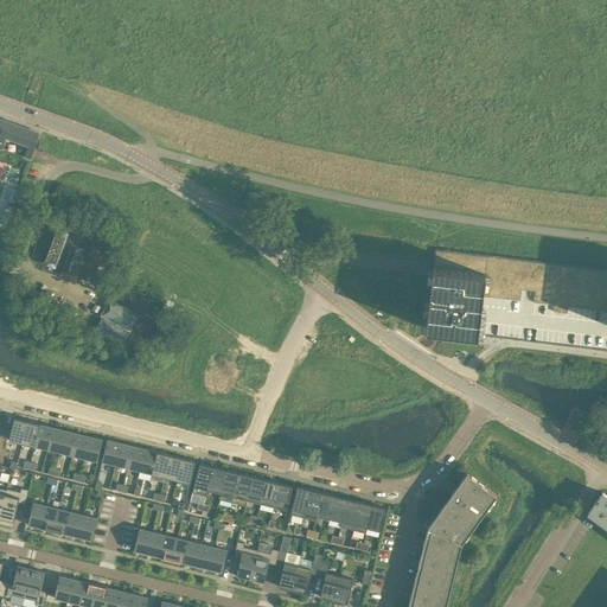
[(0,148),(1,148),(6,136),(16,140),(27,144),(24,157),(31,159),(39,133),(0,119),(0,148)]
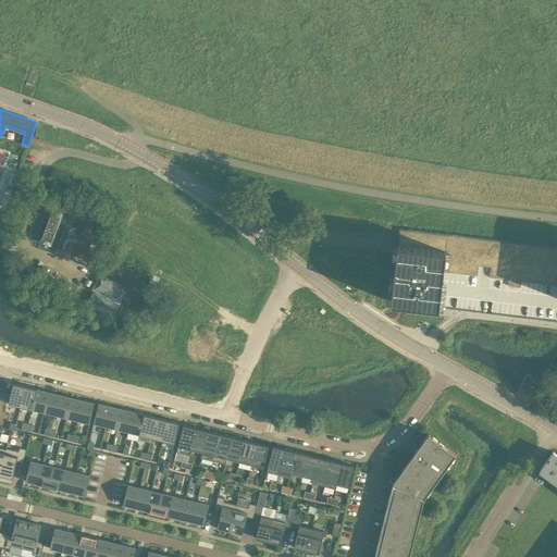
[(69,214),(73,203),(66,201),(63,212),(69,214)]
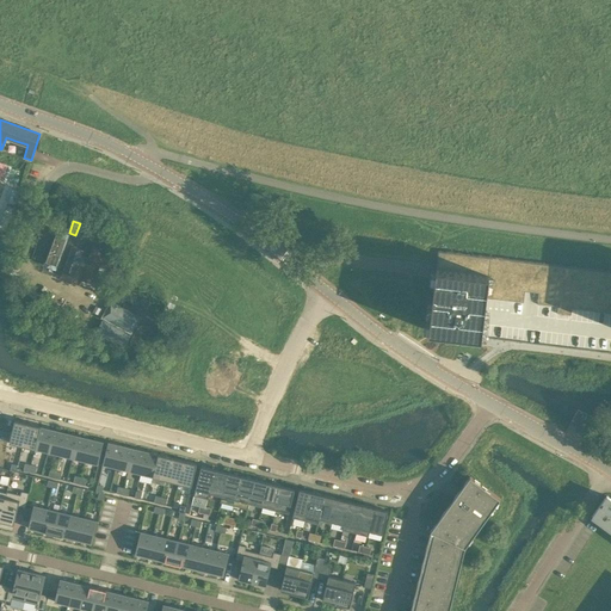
[(98,229),(91,227),(87,239),(93,241),(98,229)]
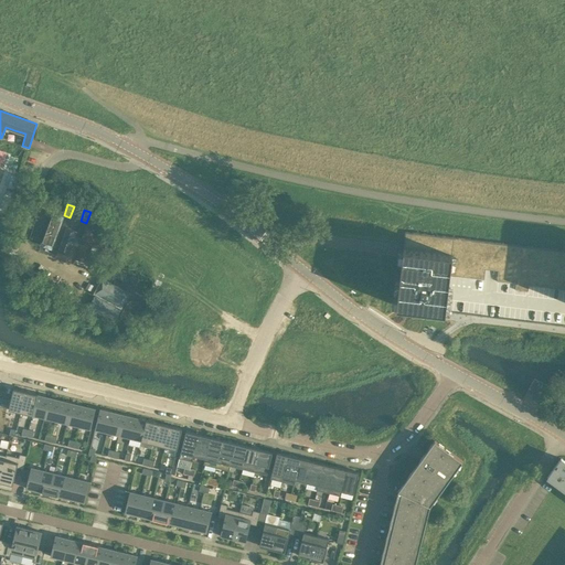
[(91,212),(86,223),(93,225),(96,214),(91,212)]
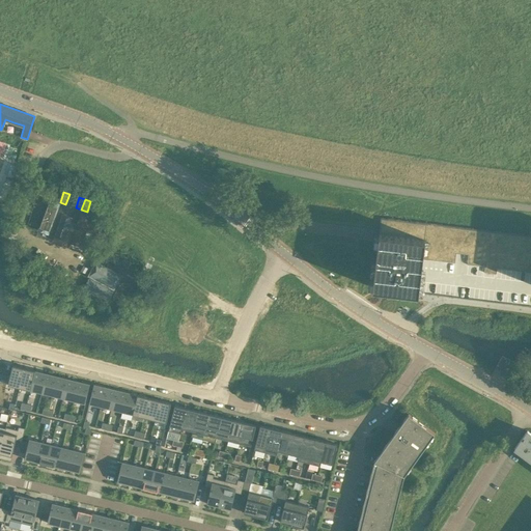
[(50,230),(58,206),(49,203),(40,226),(50,230)]
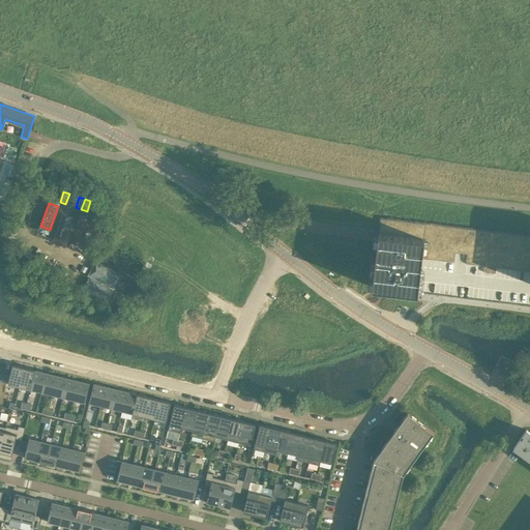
[(81,212),(77,223),(70,241),(80,244),(85,230),(92,232),(95,225),(88,223),(90,216),(81,212)]
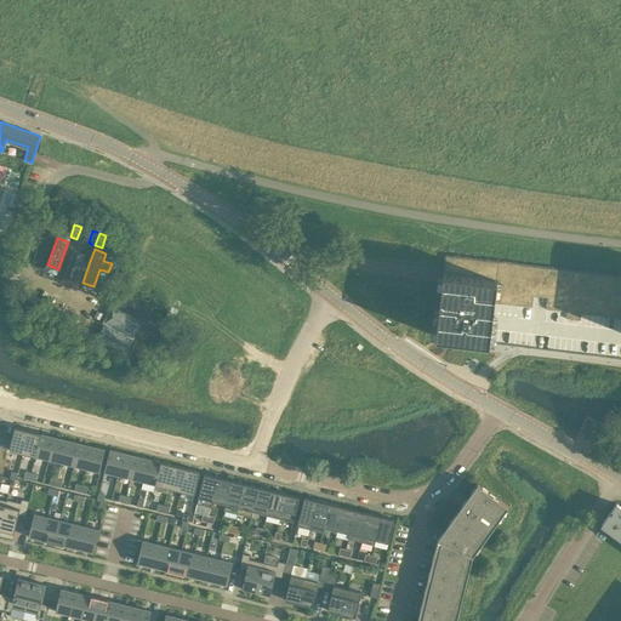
[(63,275),(74,279),(79,267),(81,260),(84,254),(73,250),(63,275)]
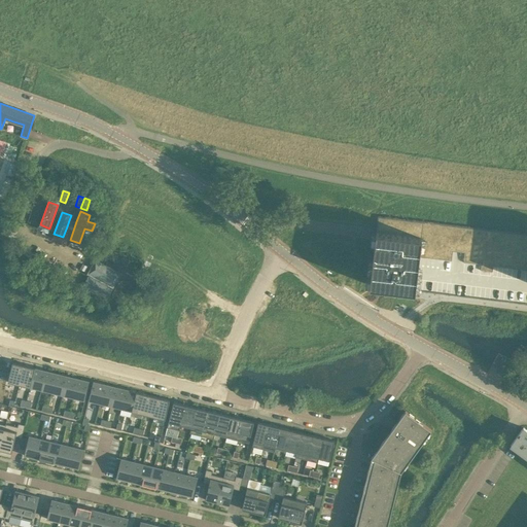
[(377,227),(377,232),(421,238),(419,257),(415,290),(526,304),(526,235),(379,217),(377,227)]
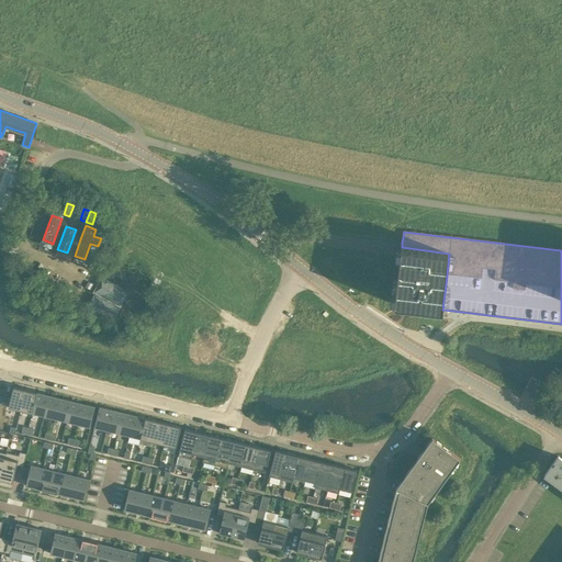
[(394,301),(394,304),(420,307),(442,311),(442,310),(447,274),(449,254),(402,247),(402,249),(401,251),(401,257),(400,260),(394,301)]
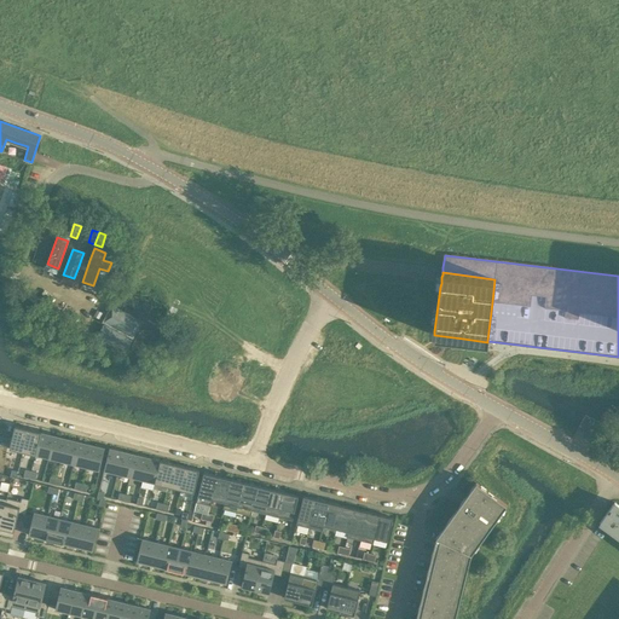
[(103,279),(98,293),(109,298),(115,284),(103,279)]
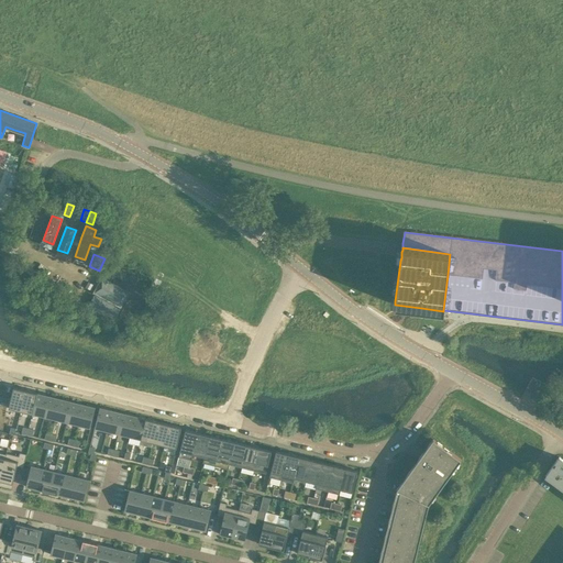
[(24,276),(31,267),(21,258),(13,267),(24,276)]
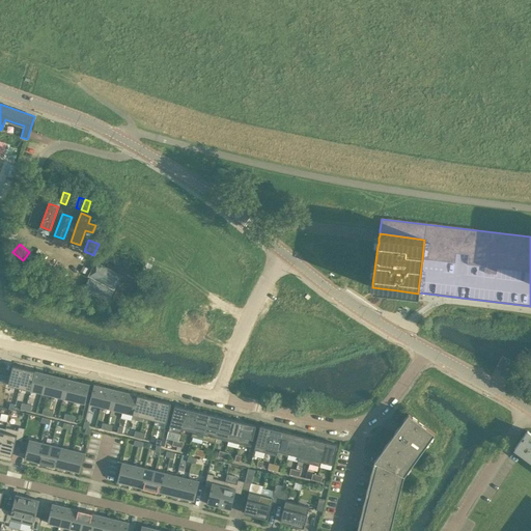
[(40,261),(30,252),(24,259),(35,269),(40,261)]
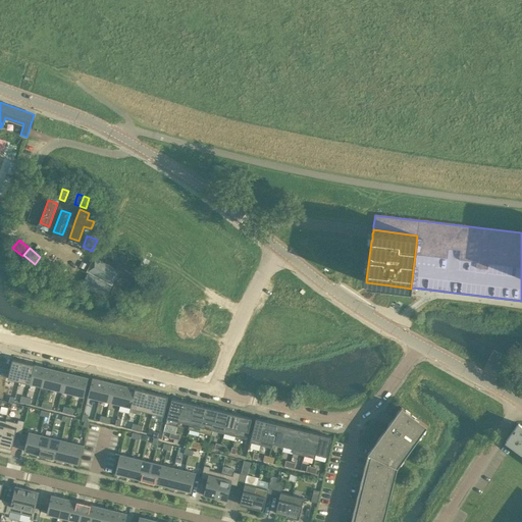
[(113,259),(117,252),(109,248),(105,255),(113,259)]
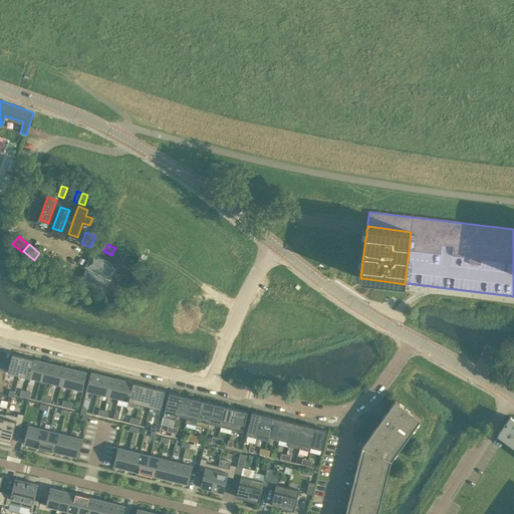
[(111,255),(109,258),(120,265),(126,254),(115,248),(111,255)]
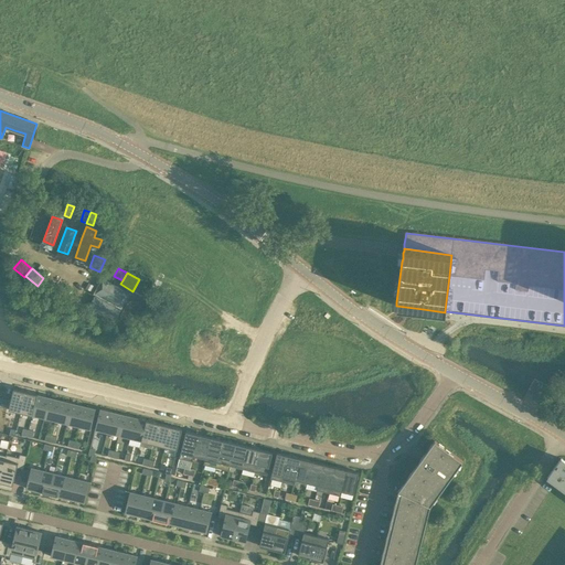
[(60,279),(56,284),(67,294),(72,289),(60,279)]
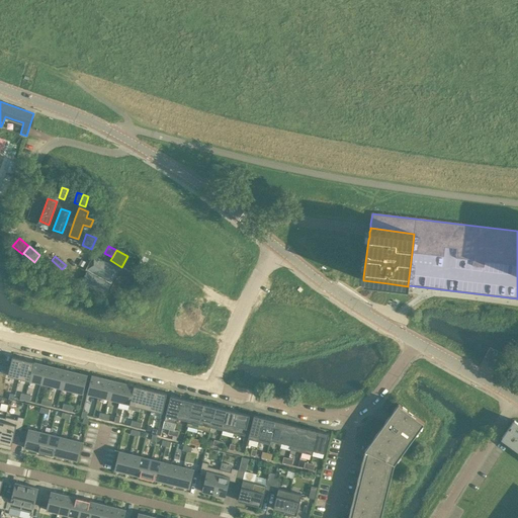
[(93,256),(86,268),(110,281),(117,269),(93,256)]
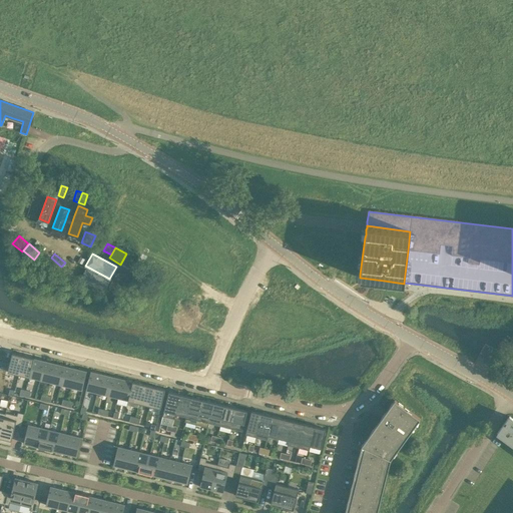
[(51,258),(50,257),(45,263),(65,280),(70,274),(61,267),(51,258)]
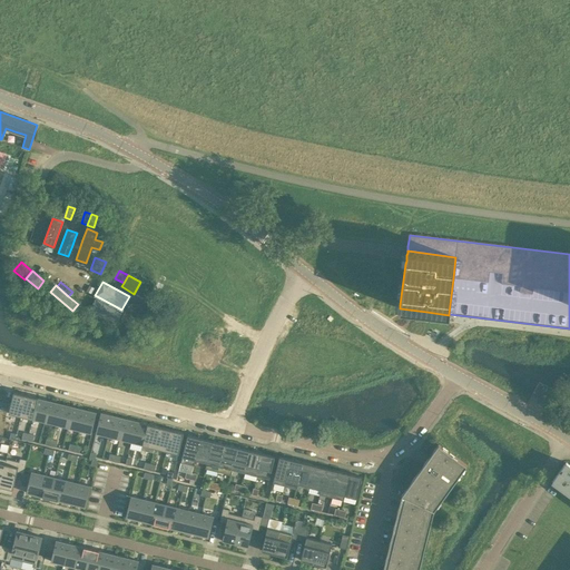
[(134,297),(129,305),(140,312),(145,303),(134,297)]
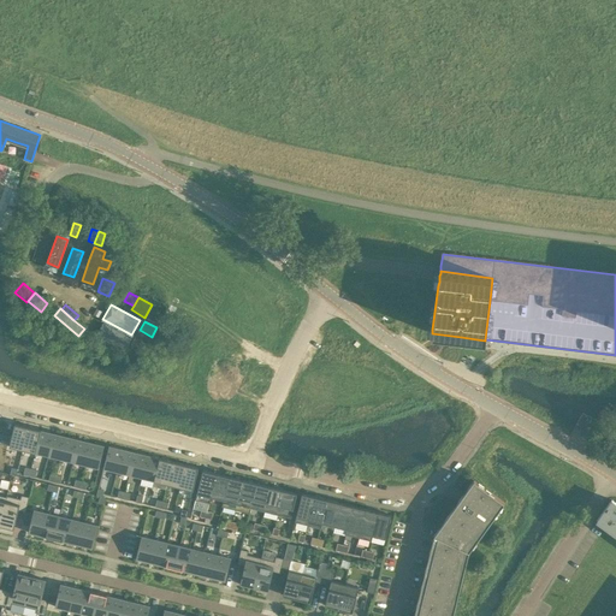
[(126,350),(132,339),(104,324),(98,335),(126,350)]
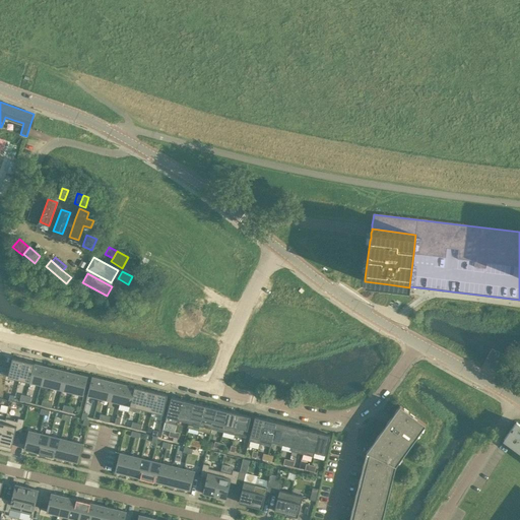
[(116,280),(113,285),(123,290),(126,285),(116,280)]
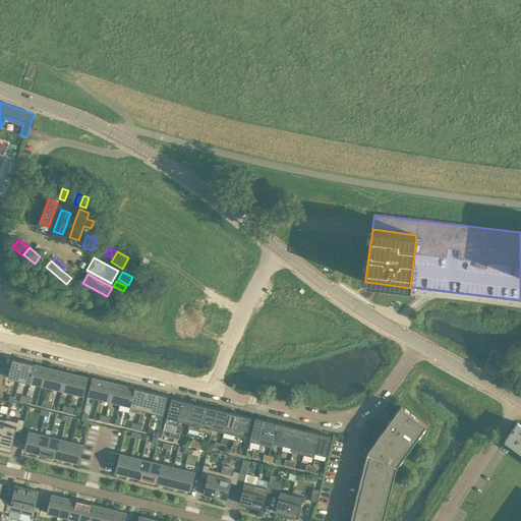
[(120,296),(123,291),(113,286),(110,291),(120,296)]
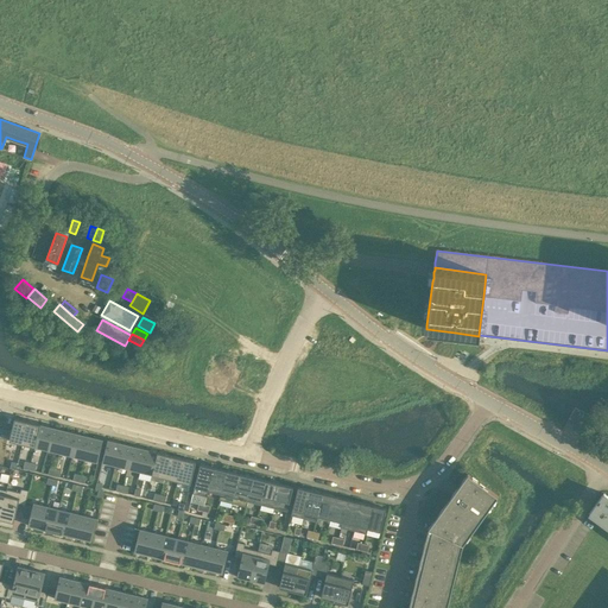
[(576,425),(580,426),(584,430),(591,417),(589,416),(583,412),(582,411),(575,424),(576,425)]
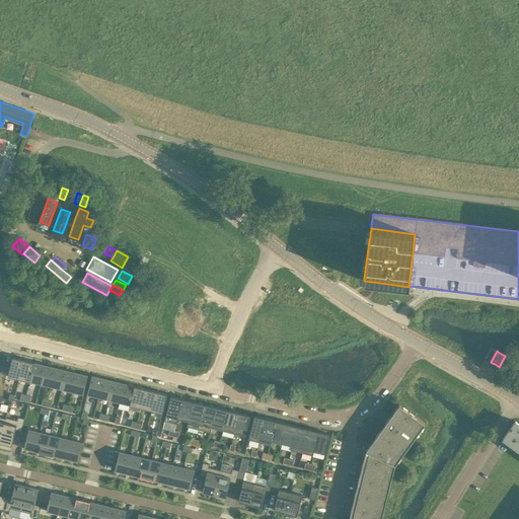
[(18,378),(23,360),(21,359),(12,357),(8,376),(18,378)]
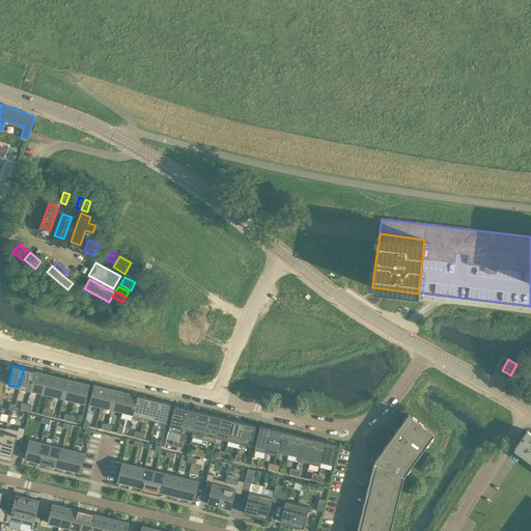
[(30,390),(35,370),(32,370),(24,368),(19,387),(30,390)]
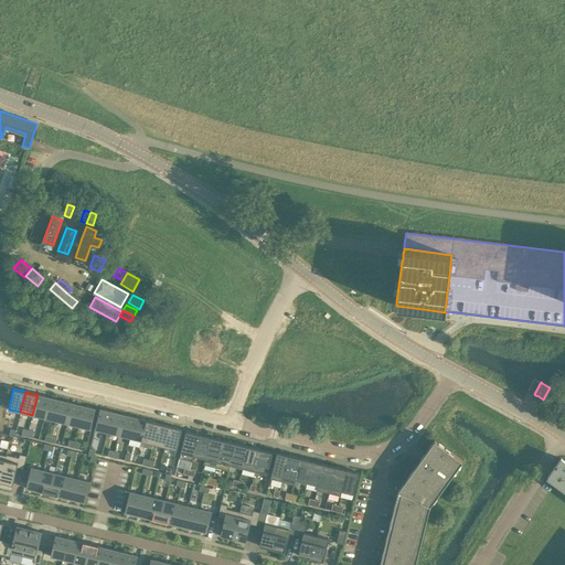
[(32,415),(43,418),(49,397),(46,396),(38,394),(32,415)]
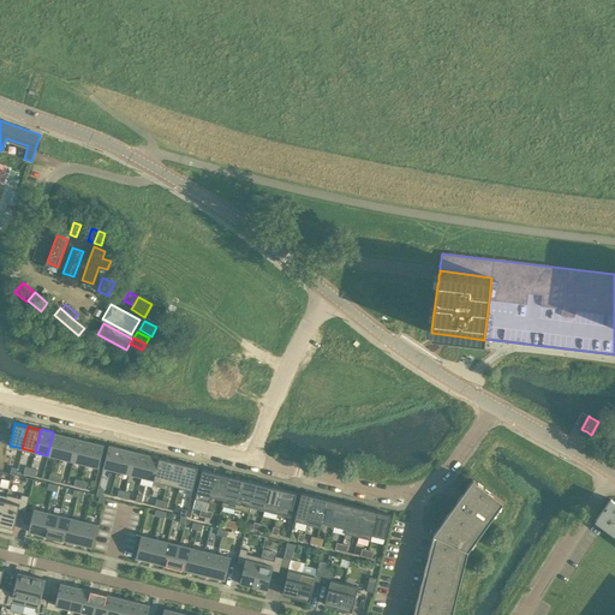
[(53,433),(47,455),(60,458),(65,435),(63,435),(53,433)]
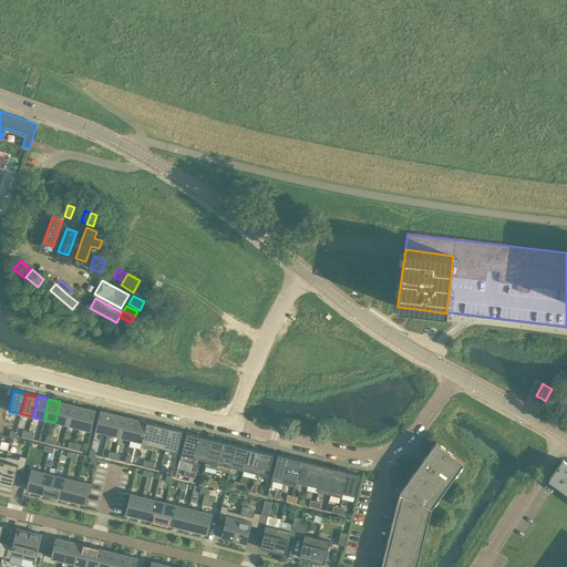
[(60,401),(55,422),(66,425),(72,404),(70,403),(60,401)]
